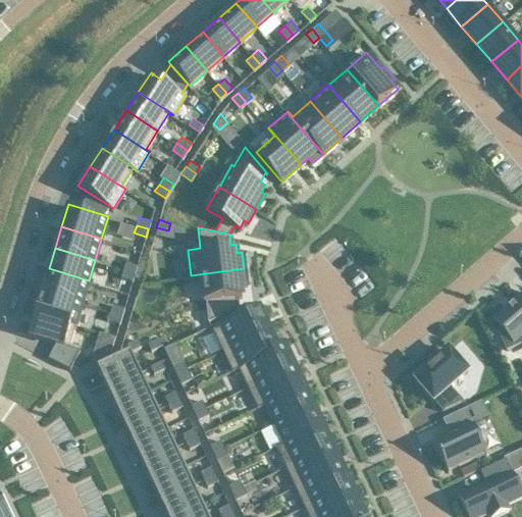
[(135,271),(138,264),(125,260),(123,268),(135,271)]
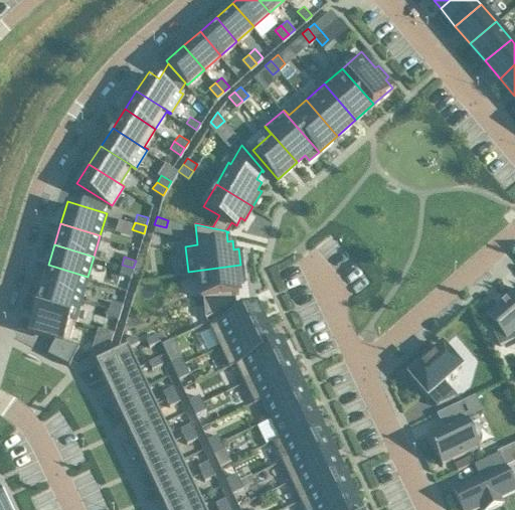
[(81,298),(88,277),(48,265),(41,286),(81,298)]
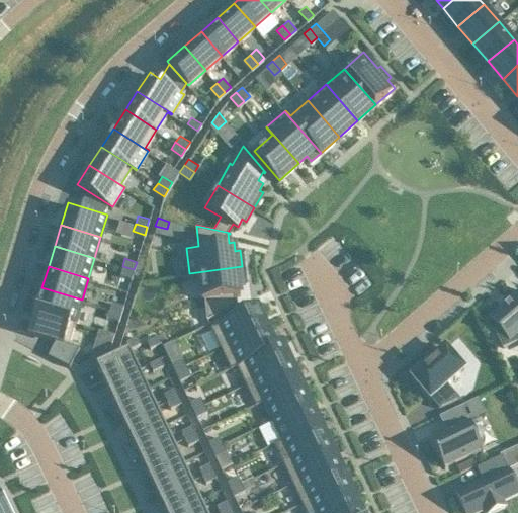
[(132,277),(134,269),(122,266),(119,274),(132,277)]
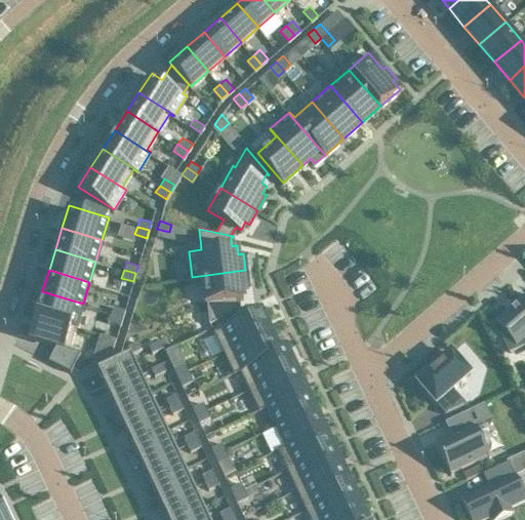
[(243,296),(242,287),(247,287),(245,270),(192,277),(192,278),(202,277),(205,301),(207,301),(210,322),(241,308),(241,306),(239,307),(238,297),(243,296)]
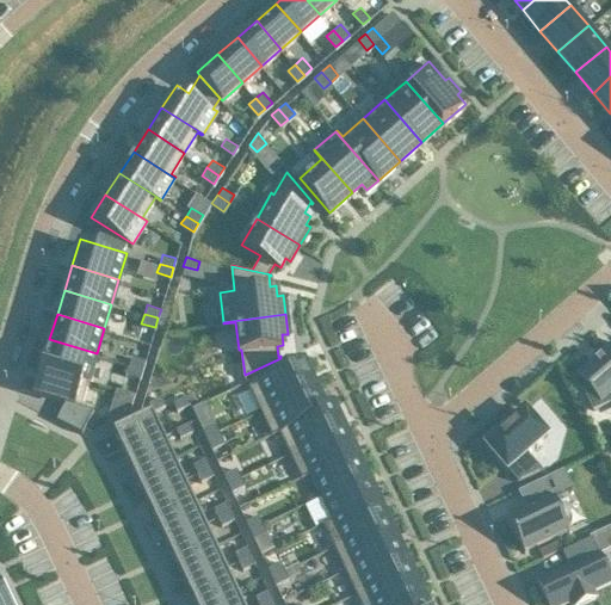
[(90,378),(97,353),(49,339),(42,364),(90,378)]
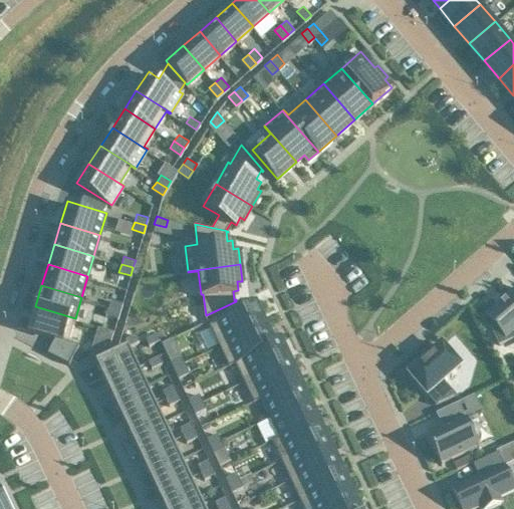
[(513,289),(505,297),(505,296),(504,297),(505,298),(502,300),(501,300),(500,300),(501,301),(490,310),(487,313),(495,323),(491,325),(499,341),(508,337),(513,335),(513,334),(513,289)]
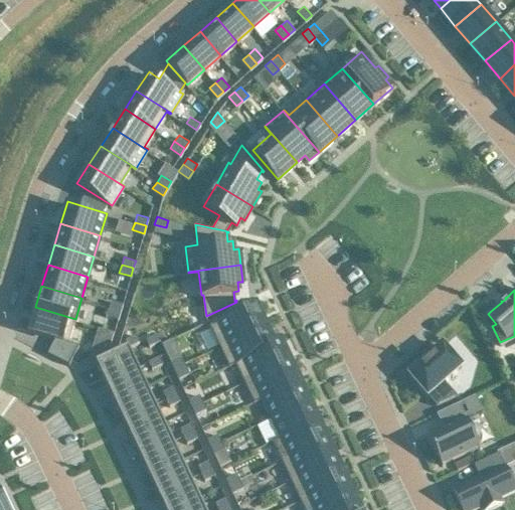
[(121,310),(123,302),(112,299),(109,306),(121,310)]
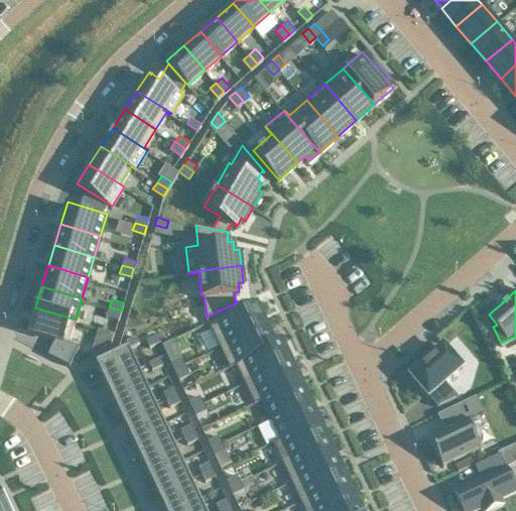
[(220,345),(266,324),(256,302),(210,325),(220,345)]
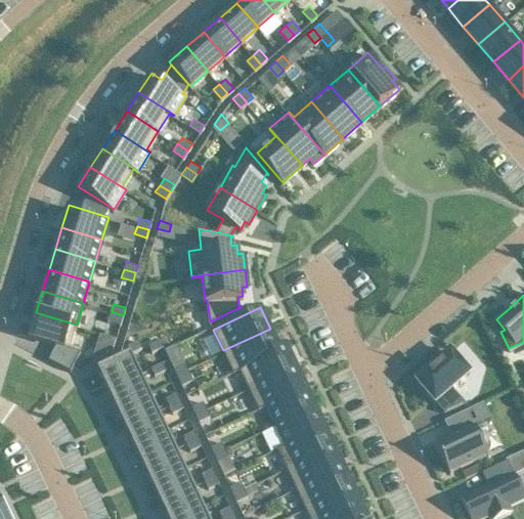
[(121,322),(123,315),(111,311),(108,319),(120,322),(121,322)]
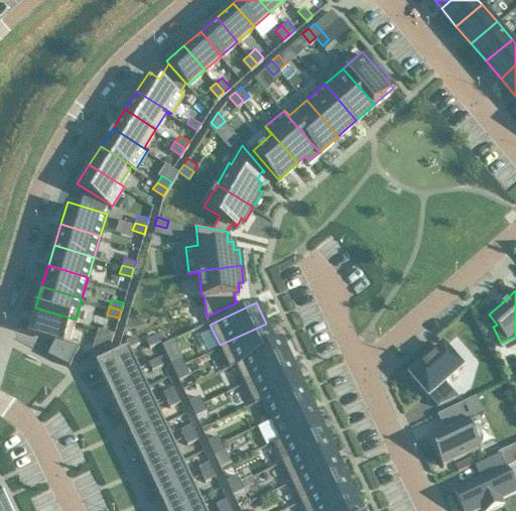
[(69,341),(76,320),(35,307),(28,329),(55,337),(47,352),(70,363),(80,345),(69,341)]
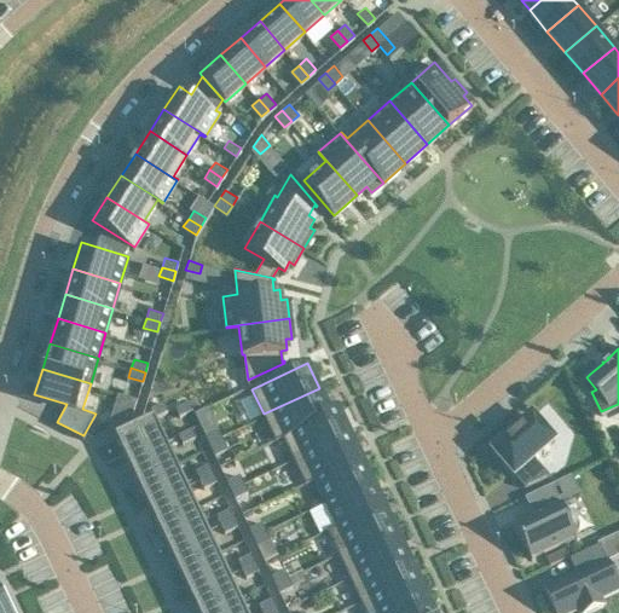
[(275,438),(337,408),(333,395),(324,399),(319,388),(264,414),(275,438)]
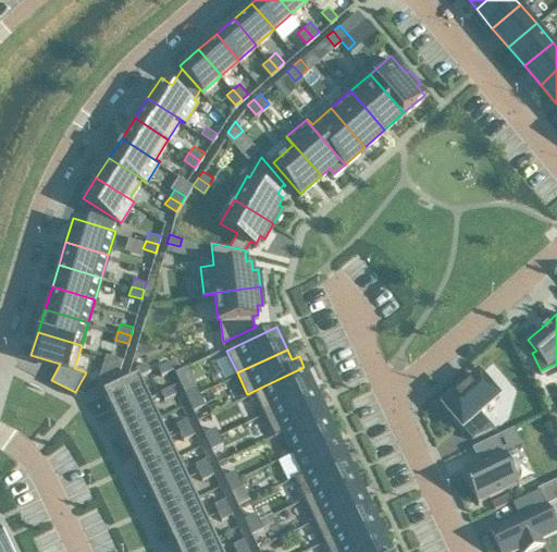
[(170,359),(158,365),(161,372),(173,367),(170,359)]
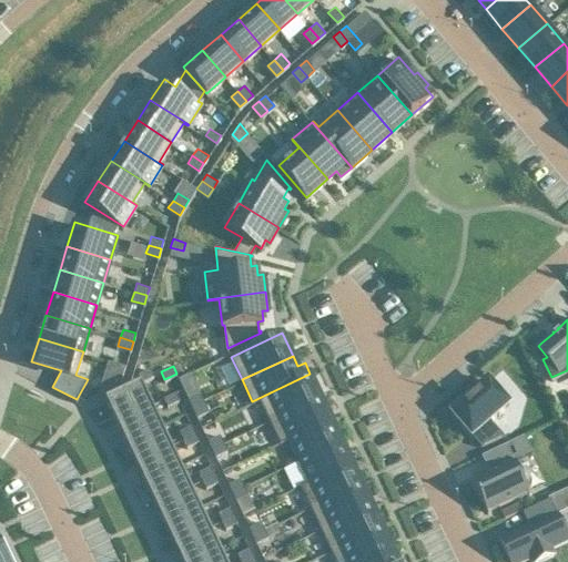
[(154,375),(150,367),(138,373),(142,380),(154,375)]
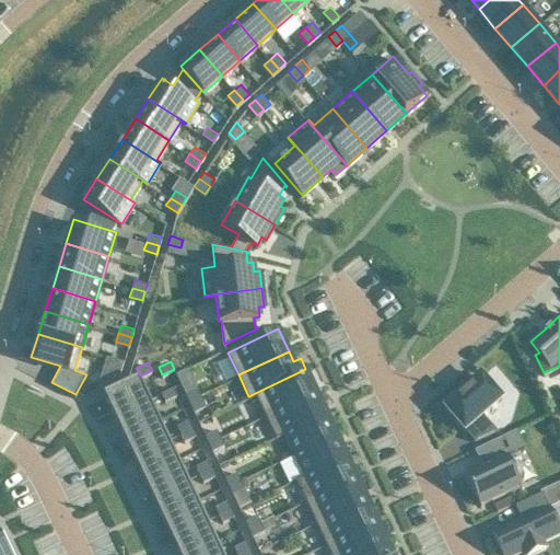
[(266,414),(317,390),(316,389),(315,390),(305,369),(248,396),(248,397),(256,394),(266,414)]
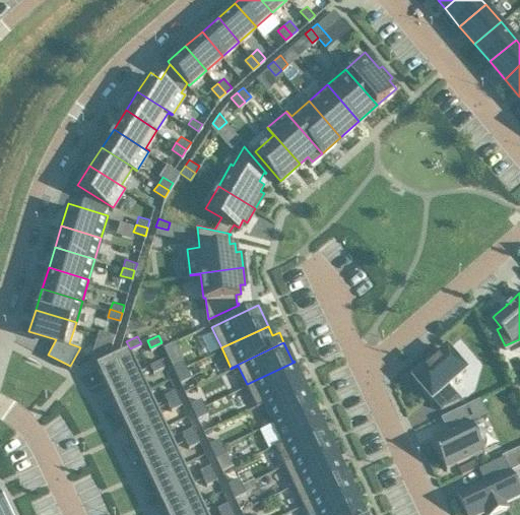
[(449,383),(466,368),(447,346),(435,357),(426,364),(426,365),(413,375),(420,384),(440,406),(441,406),(461,397),(449,383)]
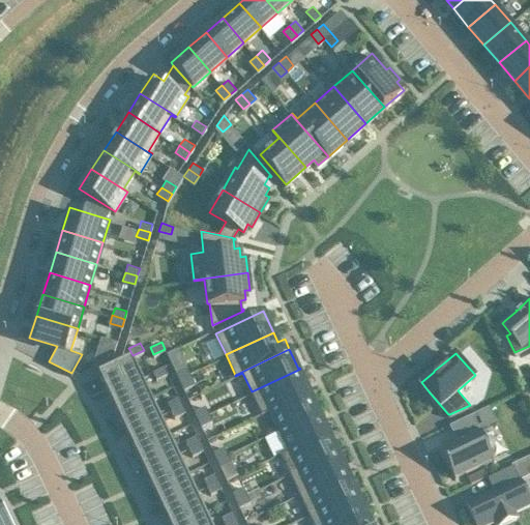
[(108,391),(142,375),(133,355),(128,357),(98,371),(108,391)]
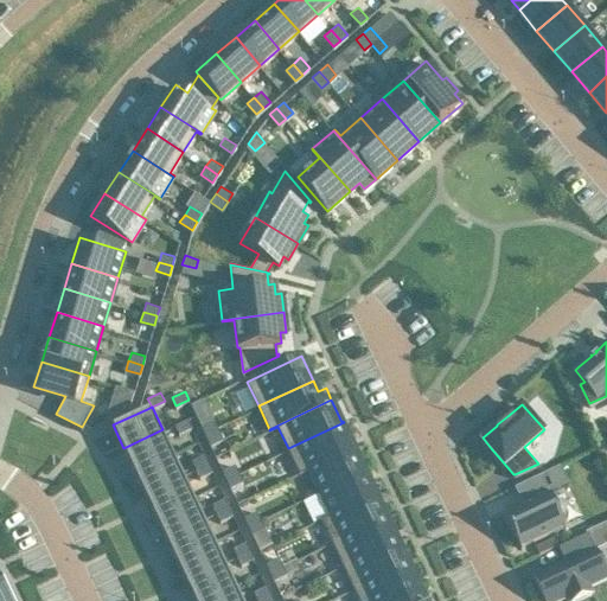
[(217,426),(213,416),(200,422),(204,432),(217,426)]
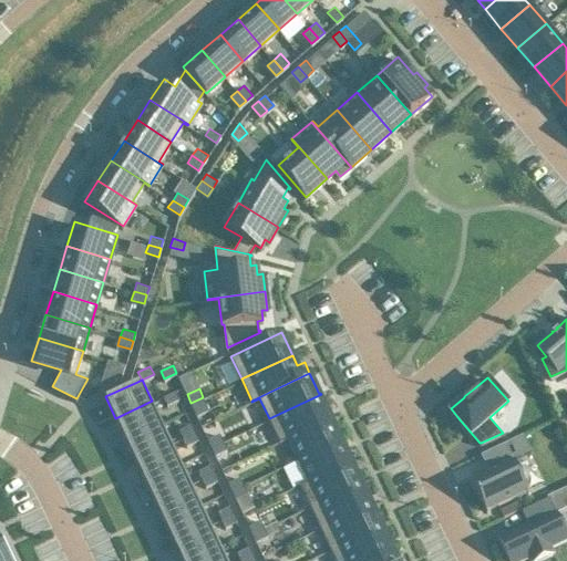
[(179,397),(175,390),(164,395),(167,404),(179,397)]
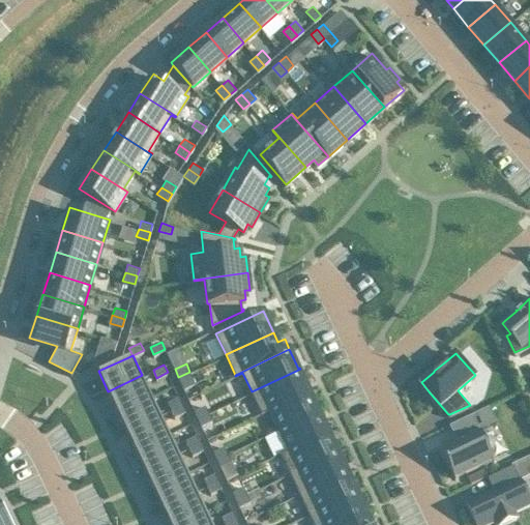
[(261,412),(310,389),(310,388),(307,388),(299,371),(300,370),(300,369),(252,391),(261,412)]
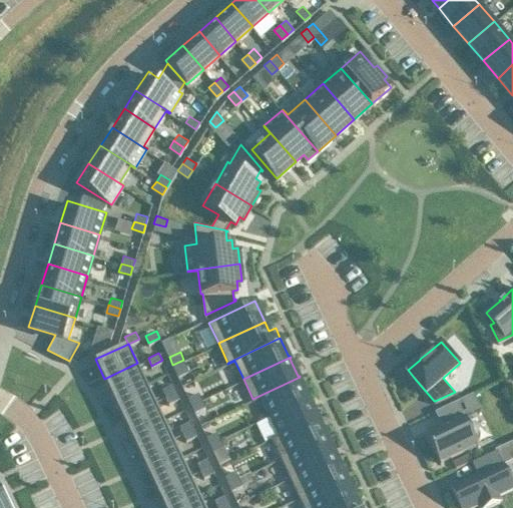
[(188,370),(183,360),(172,365),(177,376),(188,370)]
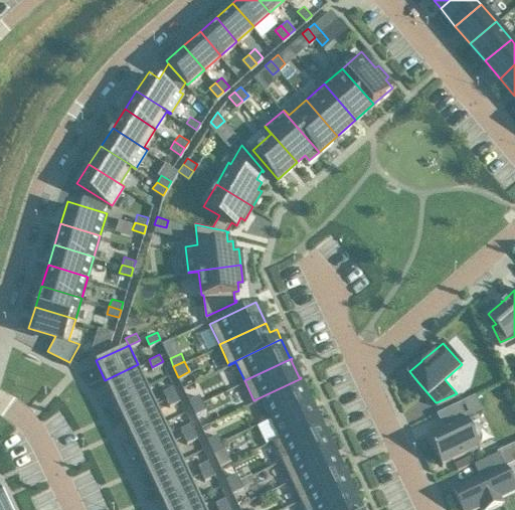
[(138,364),(105,380),(114,398),(146,383),(138,364)]
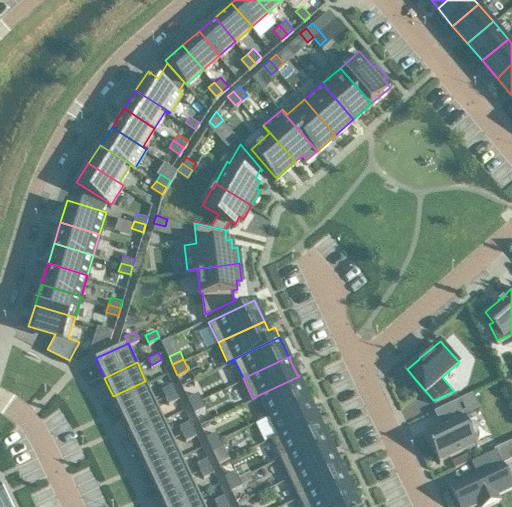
[(307,395),(298,377),(299,376),(252,398),(252,399),(261,395),(270,413),(308,395),(308,394),(307,395)]
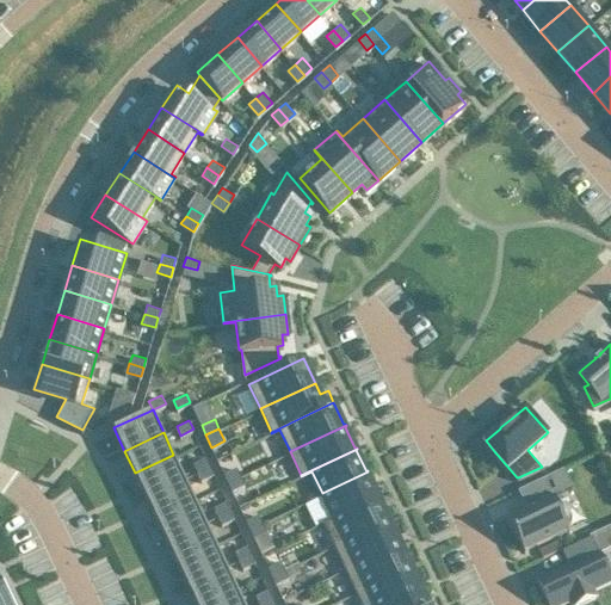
[(173,455),(135,473),(146,495),(184,476),(173,455)]
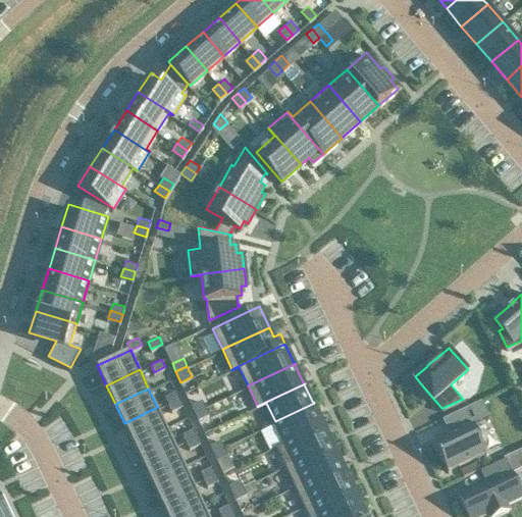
[(179,397),(175,390),(165,395),(168,402),(179,397)]
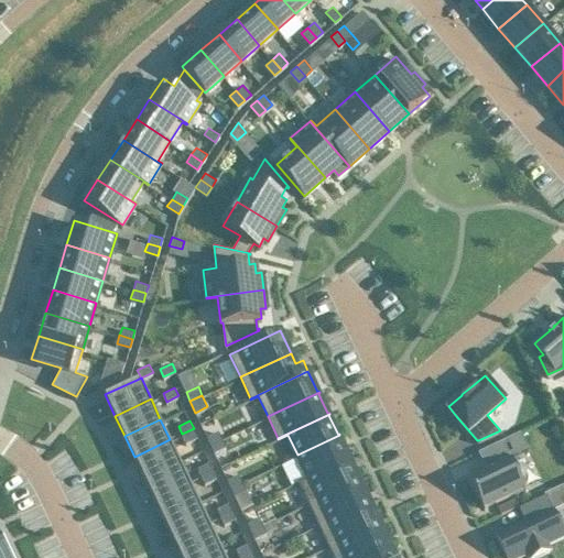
[(197,436),(194,428),(182,434),(186,441),(197,436)]
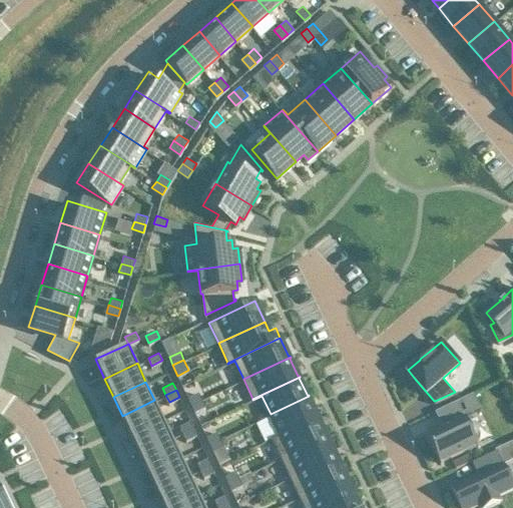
[(202,399),(198,391),(187,396),(191,404),(202,399)]
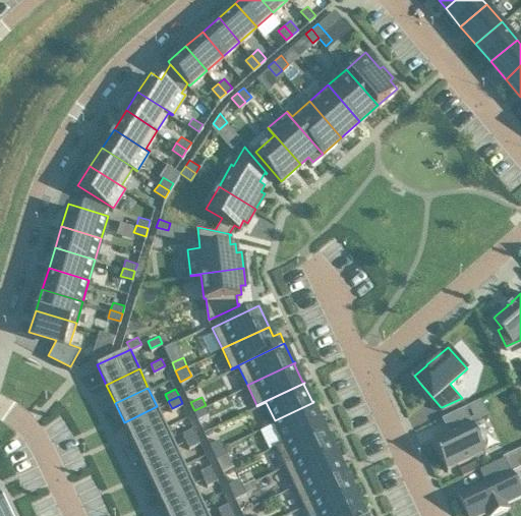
[(487,412),(481,398),(469,403),(476,417),(487,412)]
